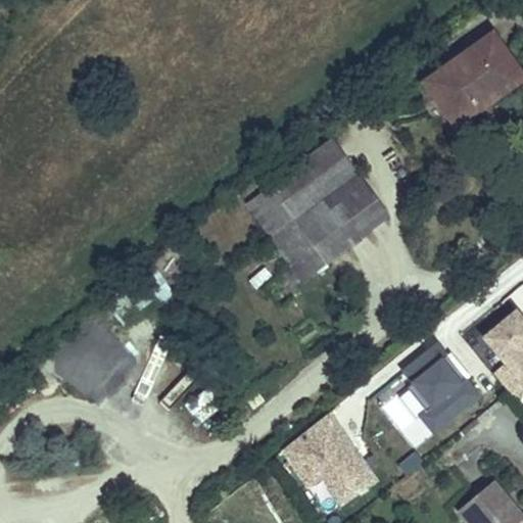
[(522,84),(522,72),(495,34),(431,80),(452,108),(446,112),(458,128),(481,110),(483,113),(522,84)]
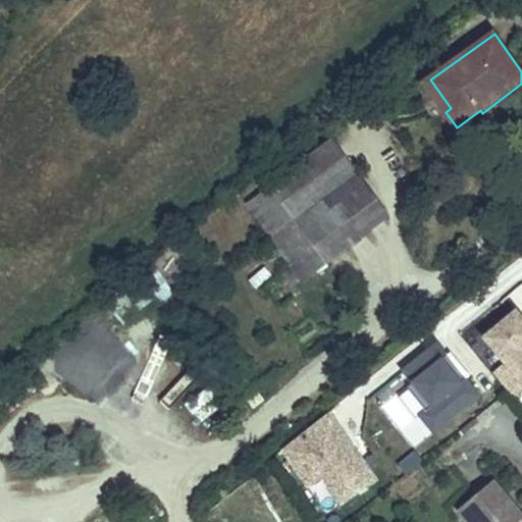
[(451,108),(430,80),(425,84),(446,112),(451,108)]
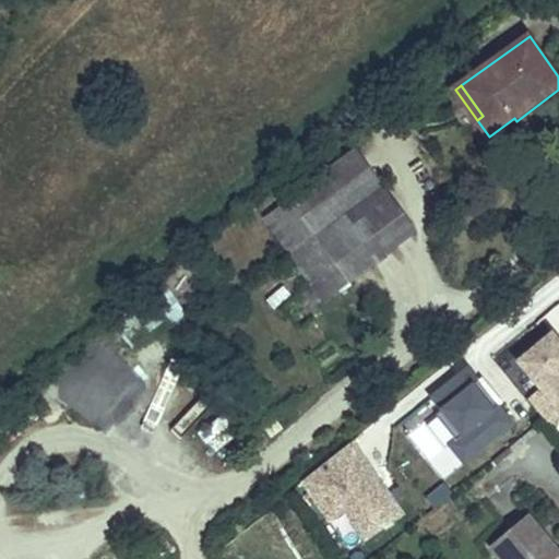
[(313,235),(381,186),(355,151),(288,200),(313,235)]
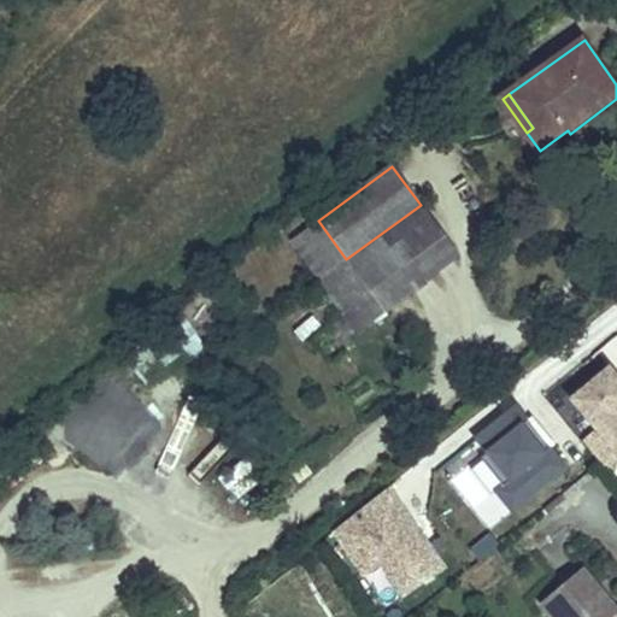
[(386,312),(459,258),(421,205),(346,259),(386,312)]
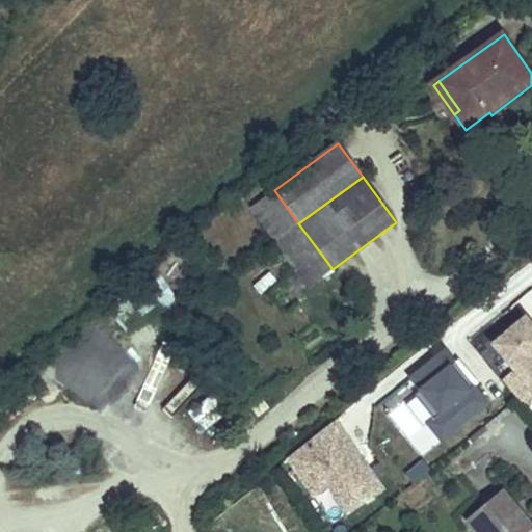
[(298,223),(274,190),(250,208),(299,274),(308,287),(333,269),(298,223)]
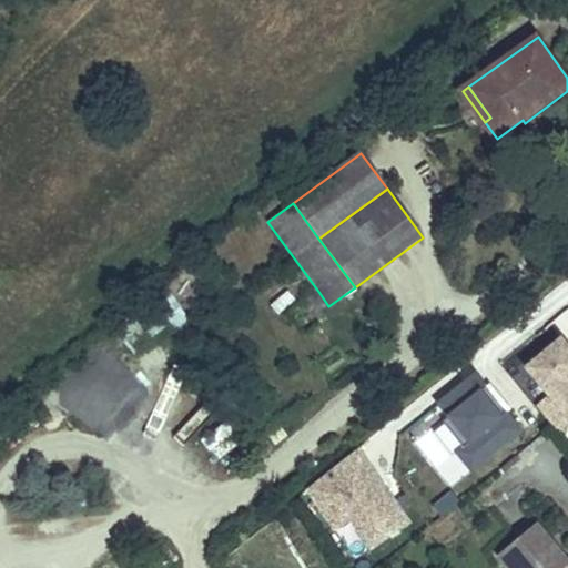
[(189,318),(165,287),(152,297),(172,324),(175,328),(189,318)]
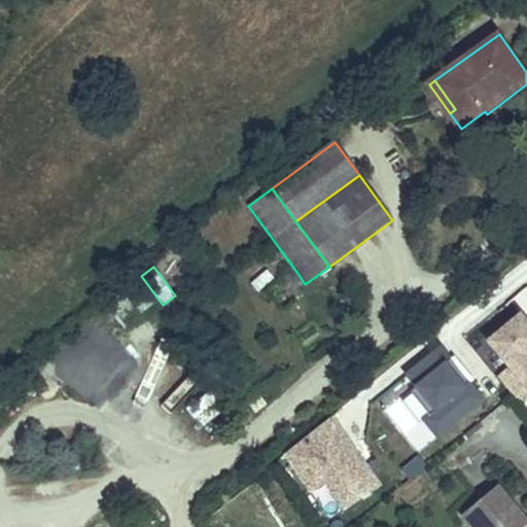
[(305,284),(296,272),(283,281),(292,293),(305,284)]
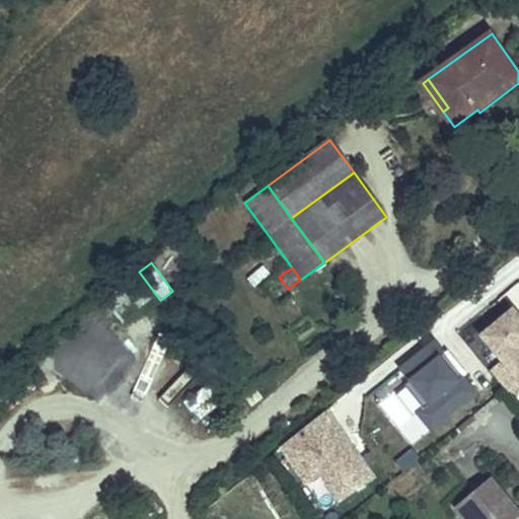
[(518,329),(518,290),(518,289),(490,313),(490,314),(510,337),(510,338),(518,329)]
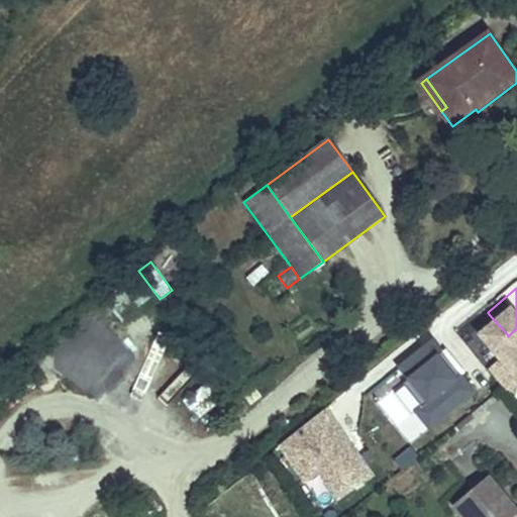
[(508,335),(488,313),(474,325),(494,347),(508,335)]
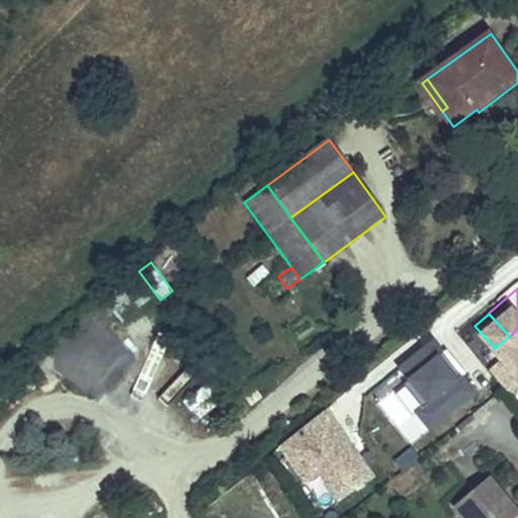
[(89,318),(53,359),(114,412),(136,387),(125,379),(141,362),(89,318)]
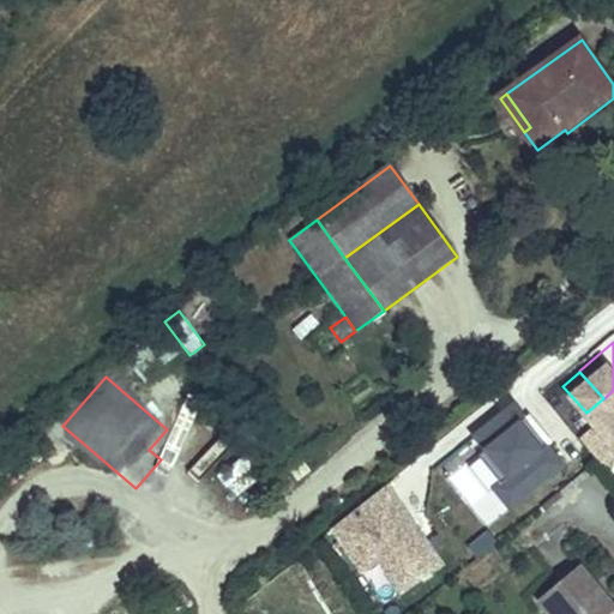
[(542,428),(518,397),(501,410),(525,441),(542,428)]
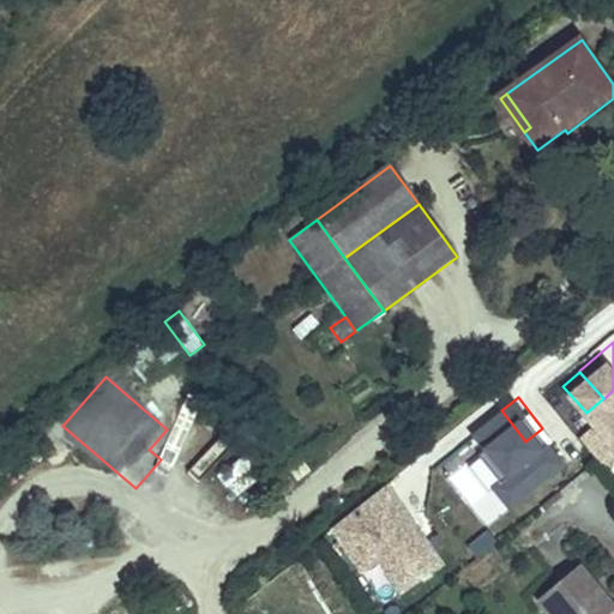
[(423,485),(444,469),(432,453),(413,469),(423,485)]
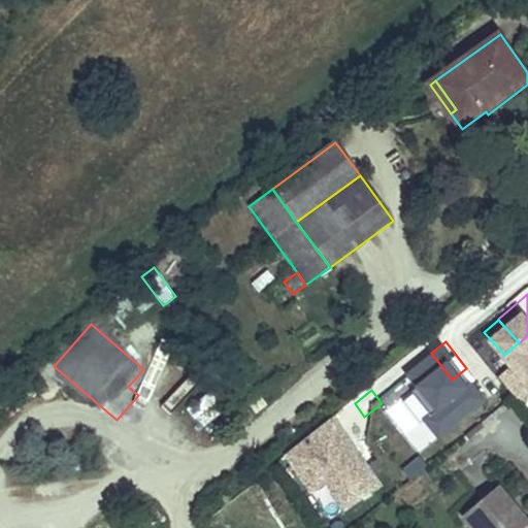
[(243,423),(252,416),(245,407),(237,415),(243,423)]
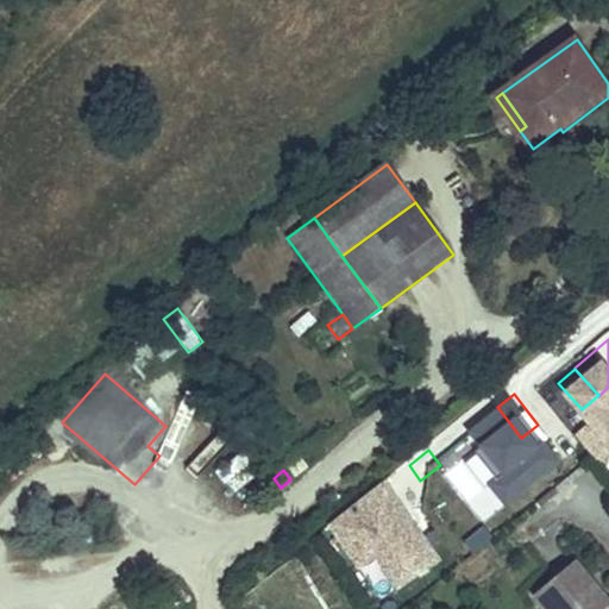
[(388,481),(327,522),(380,601),(441,559),(388,481)]
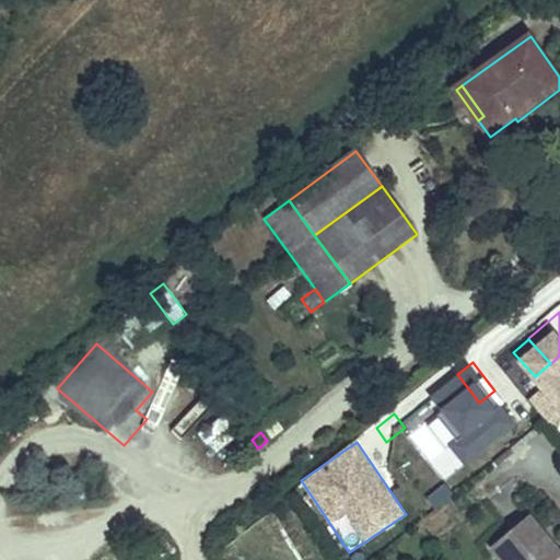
[(433,510),(453,496),(444,483),(424,498),(433,510)]
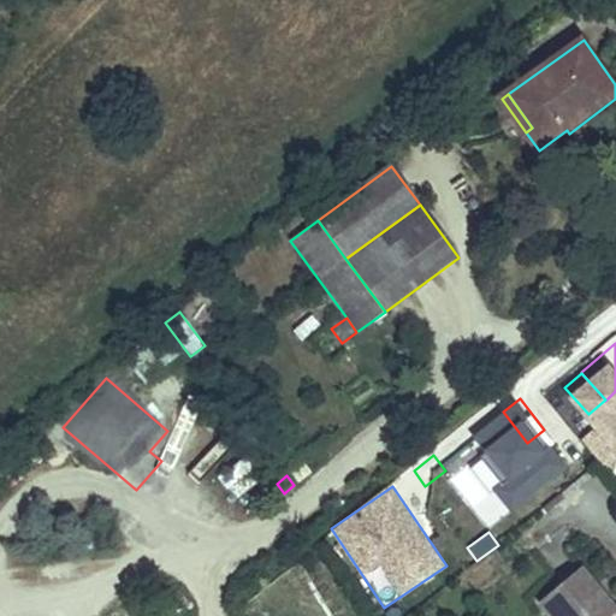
[(615,615),(615,608),(591,579),(550,612),(552,615),(615,615)]
